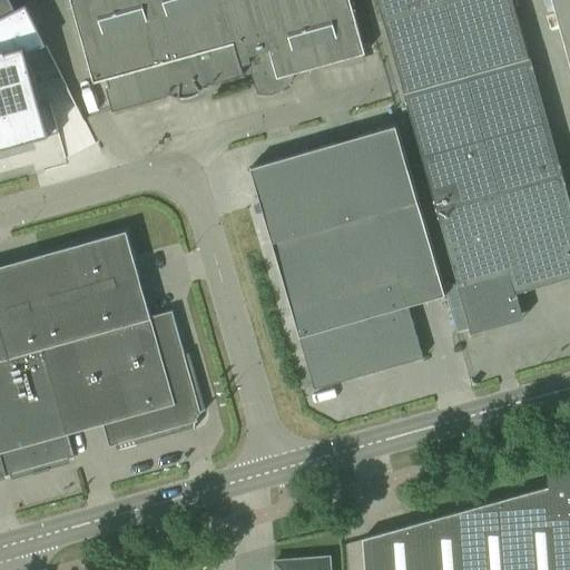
[(0,0),(0,19),(16,11),(15,11),(9,0),(0,0)]
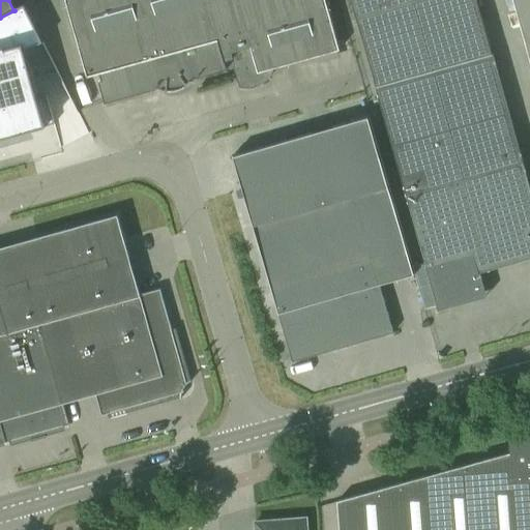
[(65,0),(81,58),(87,78),(99,75),(101,81),(98,82),(105,104),(156,89),(155,88),(156,87),(160,89),(164,90),(167,90),(167,88),(174,88),(179,87),(185,84),(186,85),(188,83),(190,81),(193,77),(195,78),(195,79),(226,69),(225,67),(233,65),(238,86),(237,87),(240,88),(242,88),(244,89),(247,89),(249,89),(252,88),(255,88),(257,87),(259,86),(261,85),(263,84),(265,82),(267,80),(268,79),(267,78),(265,70),(339,50),(333,30),(324,0),(65,0)]
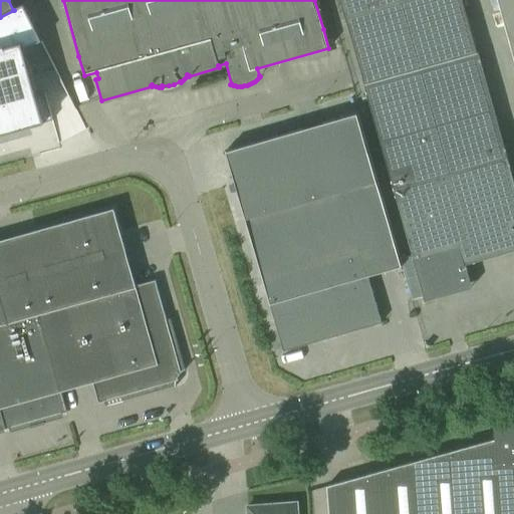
[(339,0),(344,17),(404,0),(339,0)]
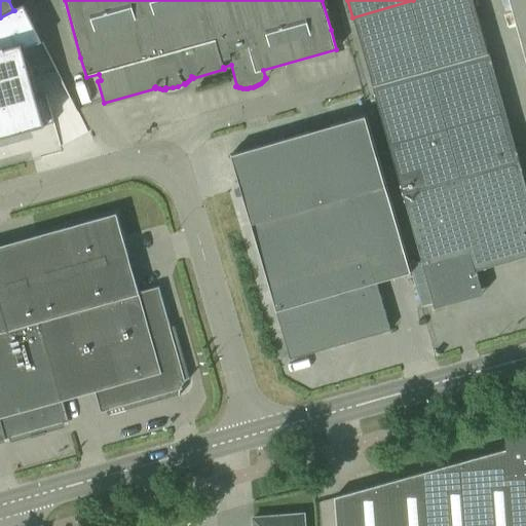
[(525,0),(508,0),(525,64),(525,0)]
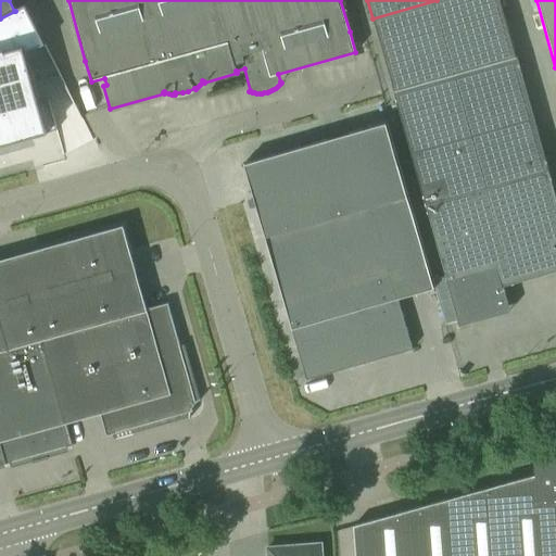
[(0,146),(57,130),(48,100),(39,102),(26,54),(45,43),(25,5),(14,11),(15,11),(0,19),(0,146)]
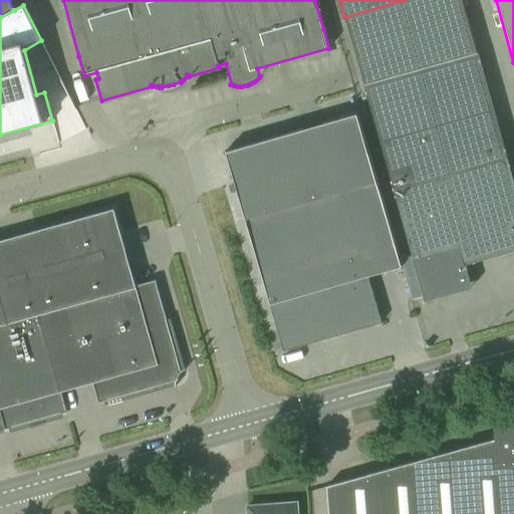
[(465,265),(513,250),(513,185),(476,52),(363,84),(413,259),(424,301),(472,288),(469,277),(465,265)]
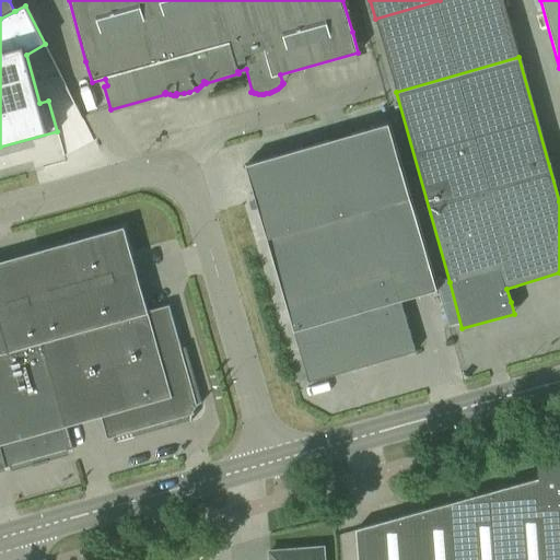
[(388,124),(245,165),(308,382),(415,351),(400,300),(436,290),(388,124)]
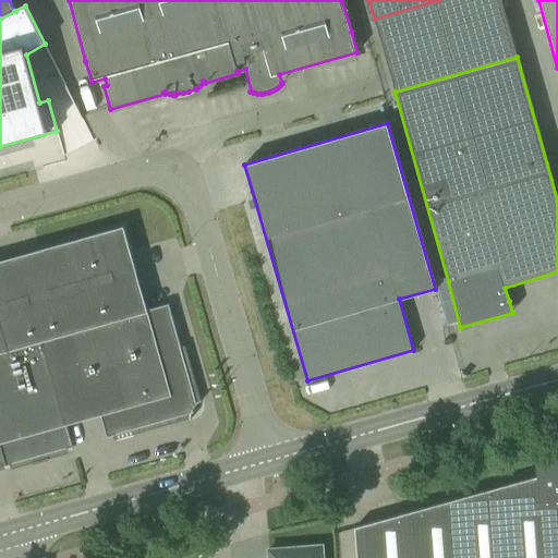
[(123,227),(0,261),(0,323),(8,350),(41,341),(65,426),(100,416),(107,437),(183,415),(194,397),(168,304),(147,311),(123,227)]
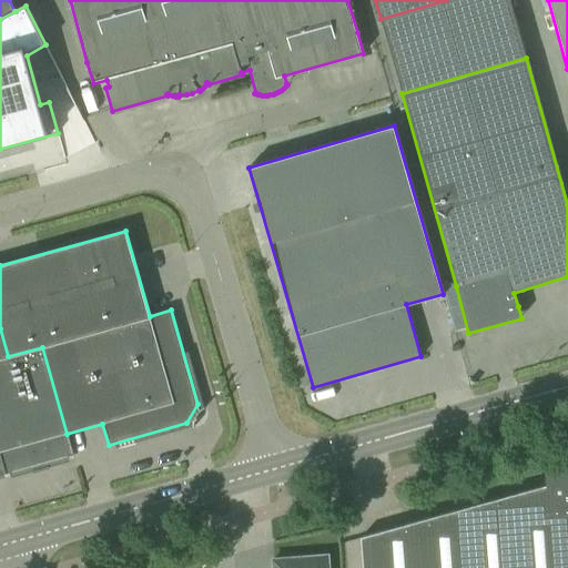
[(8,356),(0,328),(0,455),(6,474),(73,455),(67,434),(42,347),(8,356)]
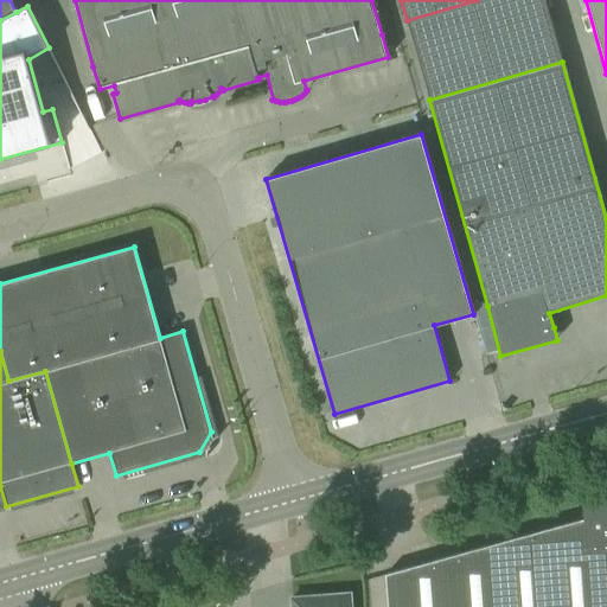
[(606,606),(606,500),(582,503),(583,518),(385,574),(388,606),(606,606)]
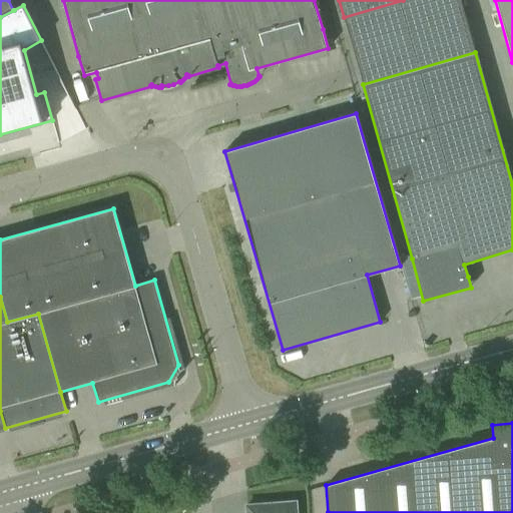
[(296,512),(296,502),(246,506),(246,512),(296,512)]
